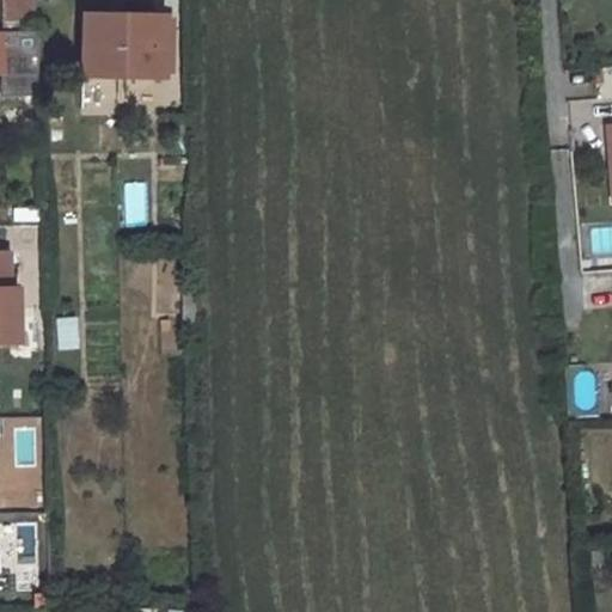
[(34,0),(0,0),(0,29),(35,28),(34,0)]
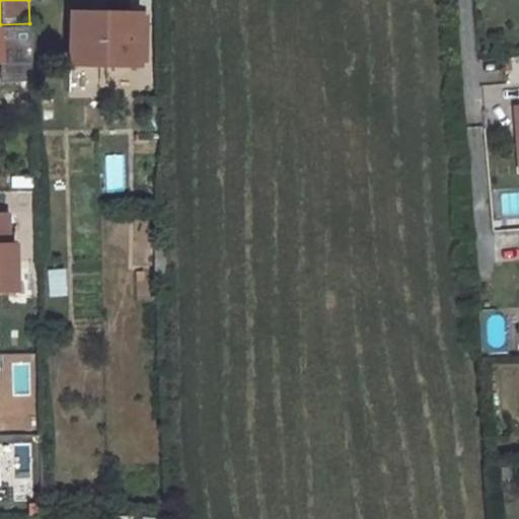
[(71,15),(71,64),(137,66),(137,16),(71,15)]
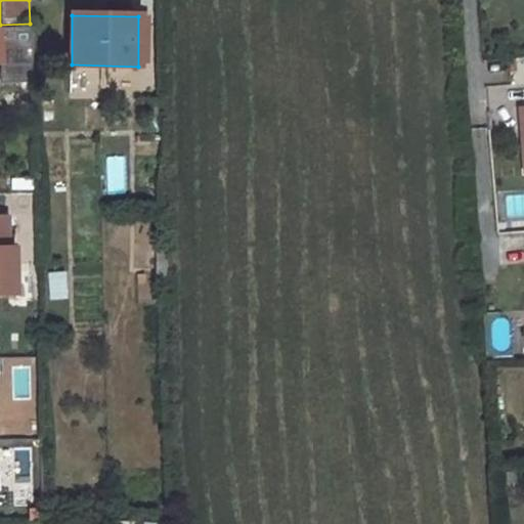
[(0,73),(0,83),(20,82),(20,90),(32,89),(30,29),(0,29),(0,73)]
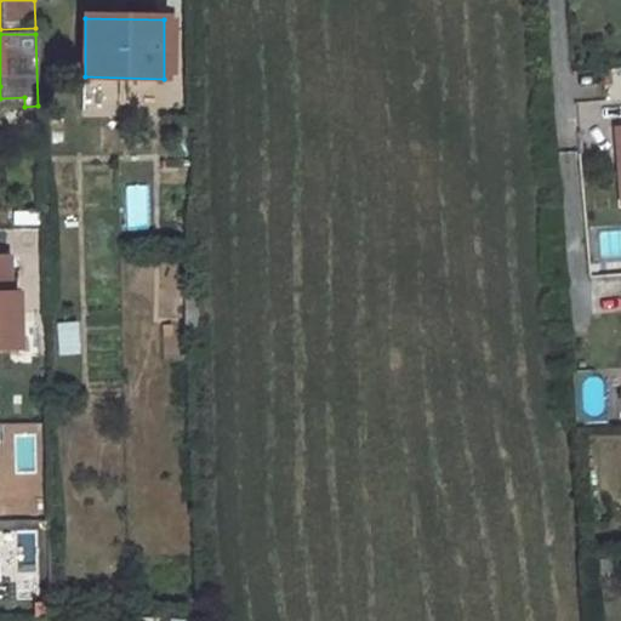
[(147,228),(147,184),(125,184),(125,228),(147,228)]
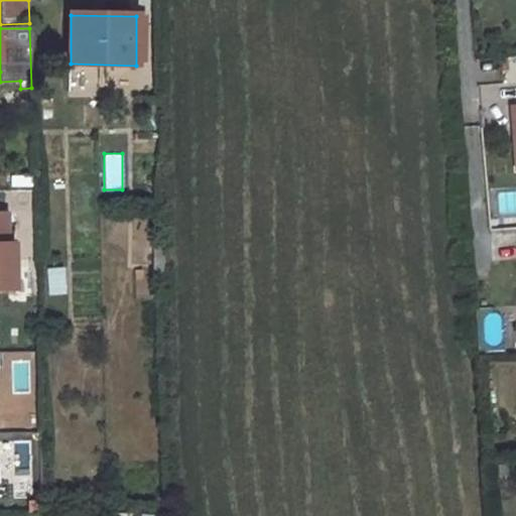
[(515,212),(515,191),(501,191),(501,213),(515,212)]
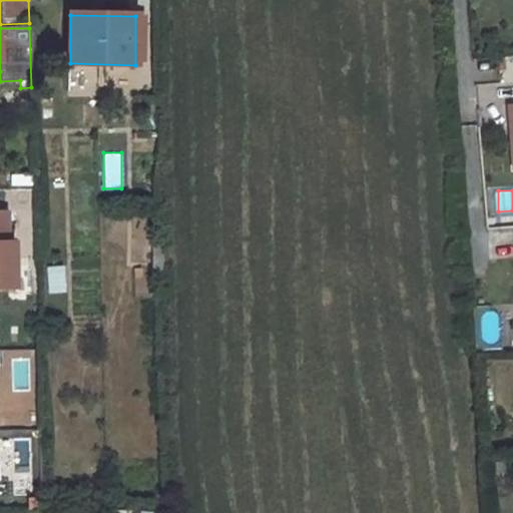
[(6,212),(0,212),(0,288),(14,288),(13,242),(6,242),(6,212)]
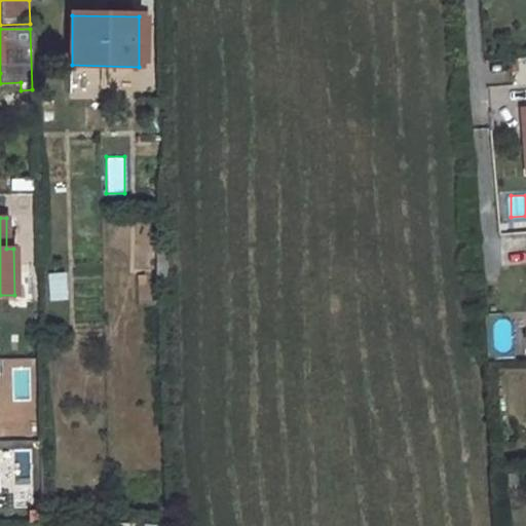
[(170,247),(155,248),(156,286),(171,286),(170,247)]
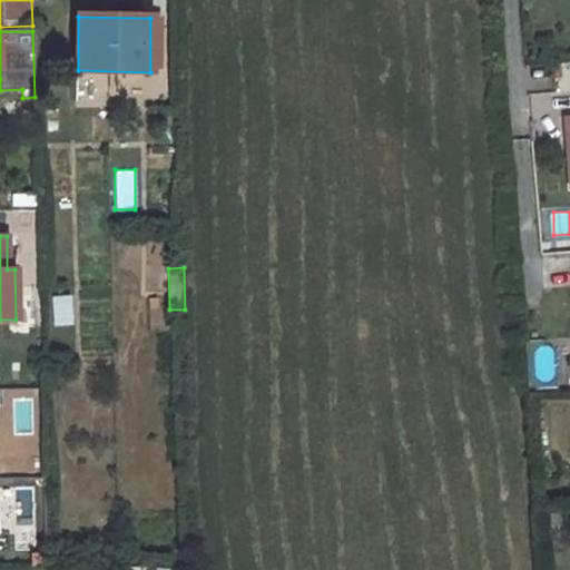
[(69,323),(68,305),(57,305),(57,323),(69,323)]
